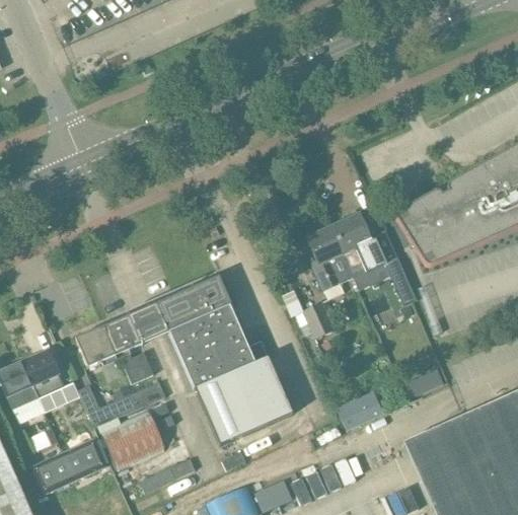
[(517,144),(399,210),(398,211),(397,212),(396,213),(396,214),(396,216),(396,217),(396,218),(397,220),(397,221),(423,261),(424,262),(424,263),(425,264),(426,265),(427,266),(429,266),(430,266),(431,266),(432,265),(517,226),(517,144)]
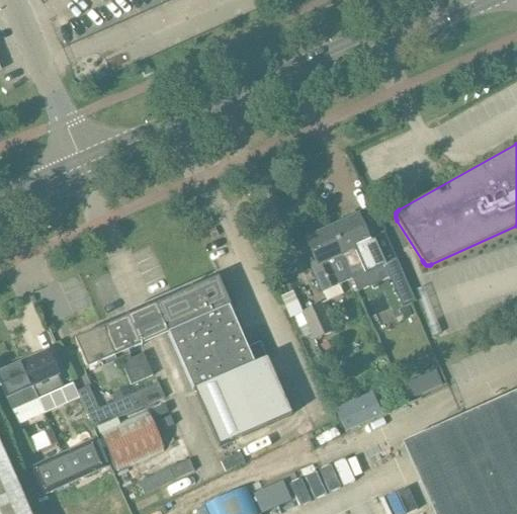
[(359,212),(331,225),(354,275),(386,260),(375,237),(371,228),(367,230),(364,224),(359,212)]
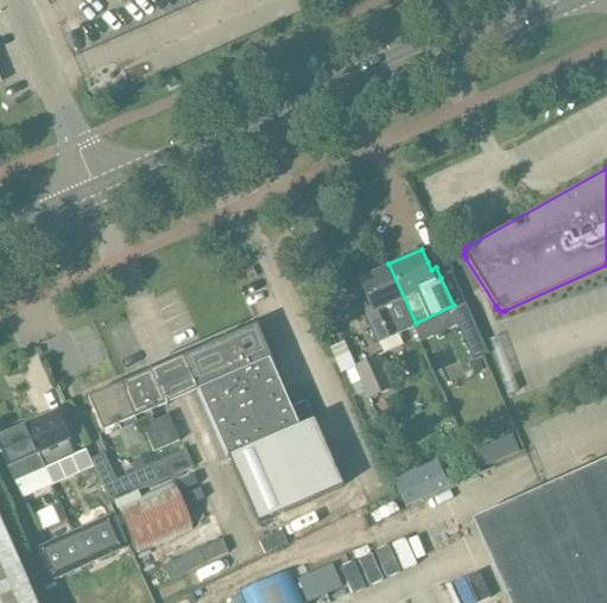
[(389,264),(356,279),(362,292),(365,299),(360,302),(378,340),(396,331),(416,323),(389,264)]
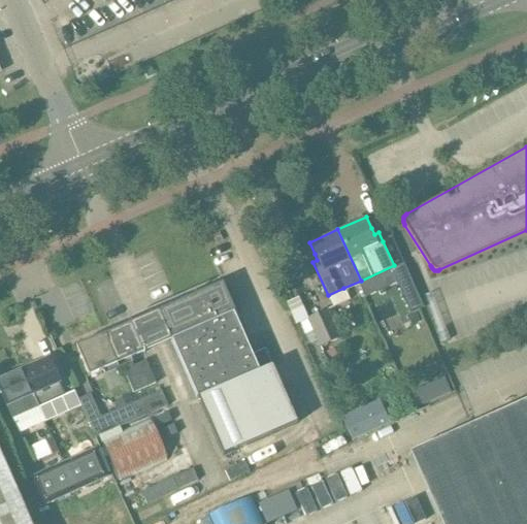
[(222,281),(132,319),(145,349),(171,337),(197,396),(198,395),(224,453),(298,420),(265,347),(252,353),(233,310),(235,309),(222,281)]
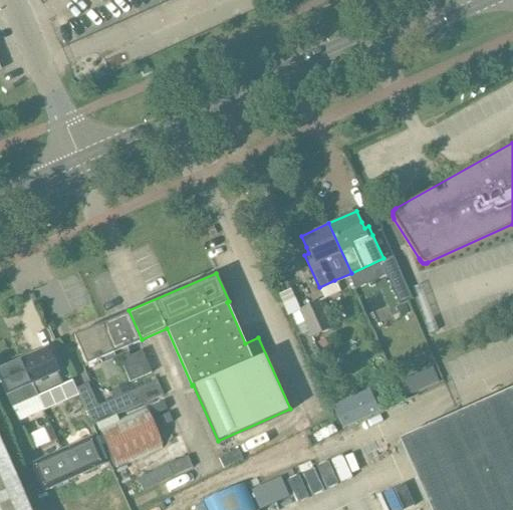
[(317,300),(300,307),(312,335),(329,327),(317,300)]
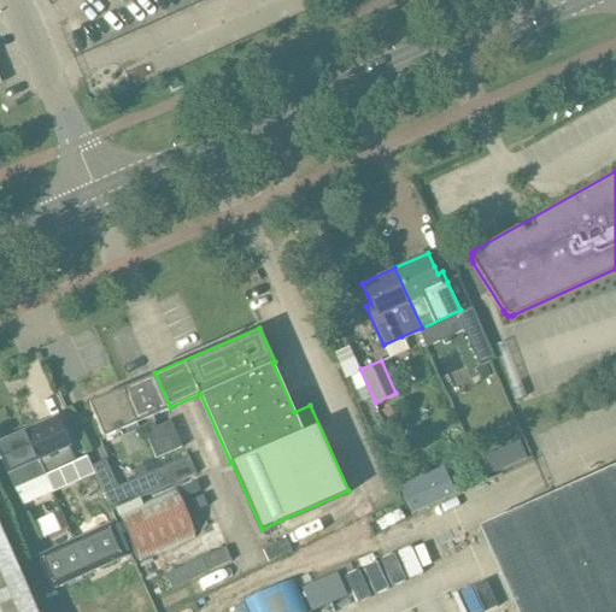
[(170,407),(154,372),(122,387),(122,388),(136,423),(138,422),(141,430),(146,428),(158,455),(183,445),(171,417),(156,423),(153,416),(170,407)]
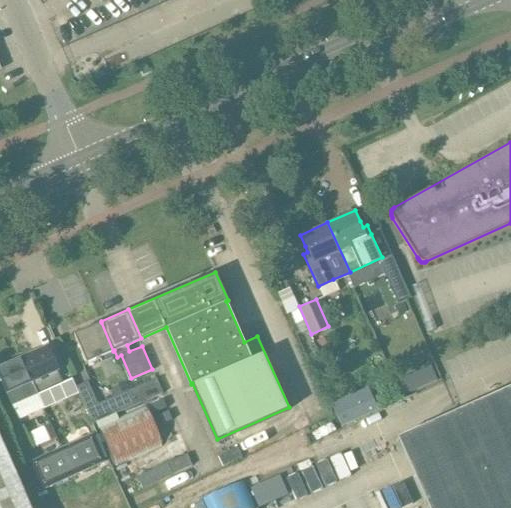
[(113,351),(101,322),(74,334),(87,362),(113,351)]
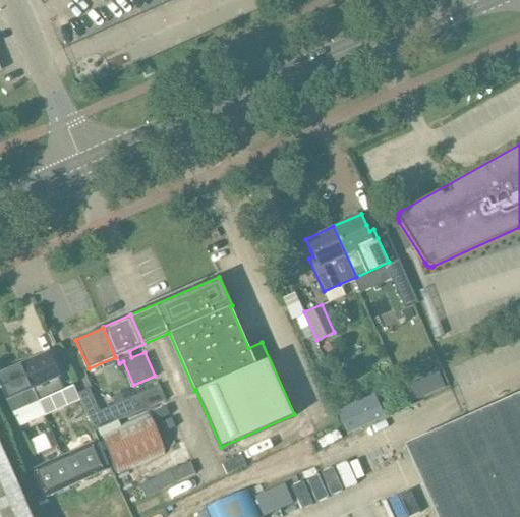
[(23,363),(39,398),(64,387),(59,376),(60,375),(49,351),(23,363)]
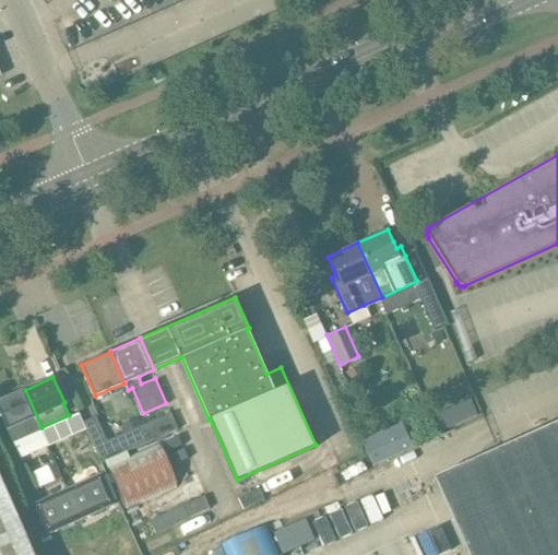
[(14,439),(42,427),(25,390),(0,400),(0,411),(8,428),(9,428),(14,439)]
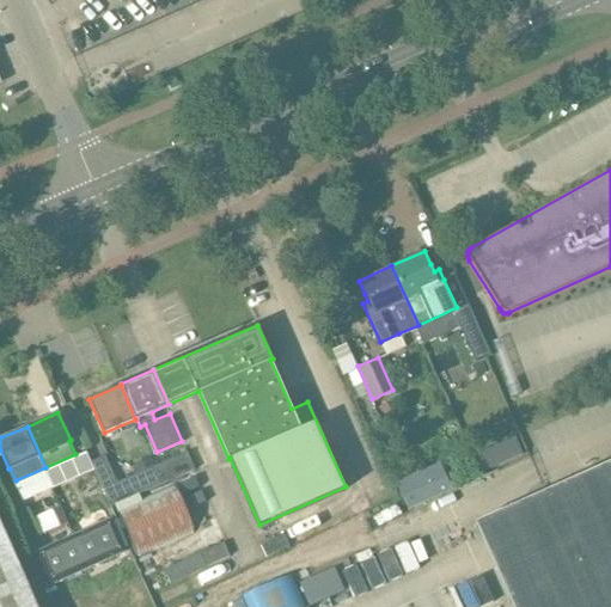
[(514,429),(476,447),(484,467),(524,451),(514,429)]
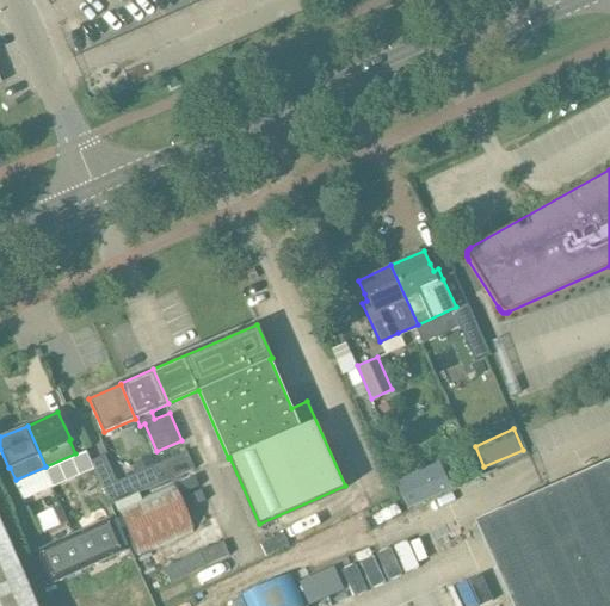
[(80,472),(94,467),(96,465),(92,458),(87,449),(73,456),(80,472)]
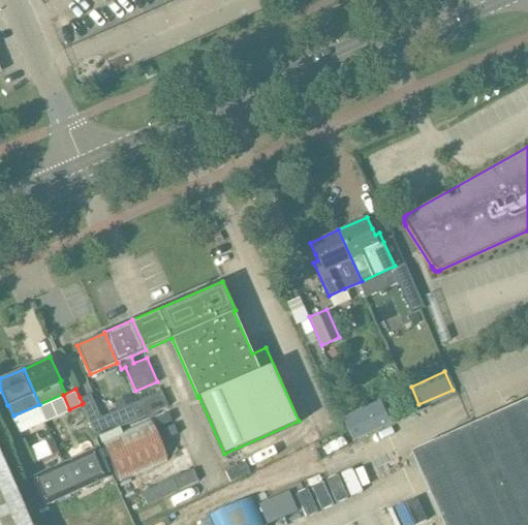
[(134,401),(142,417),(168,405),(162,390),(134,401)]
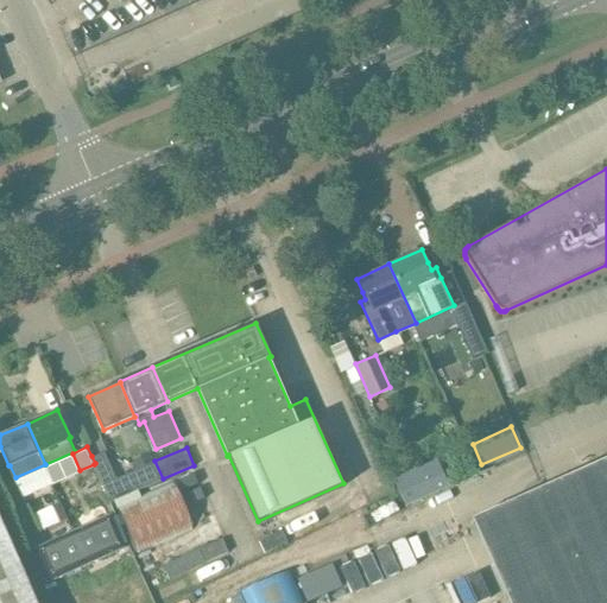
[(163,478),(155,461),(118,476),(105,449),(92,456),(95,463),(94,464),(102,483),(111,501),(115,499),(117,502),(138,551),(194,527),(172,478),(141,492),(139,488),(163,478)]
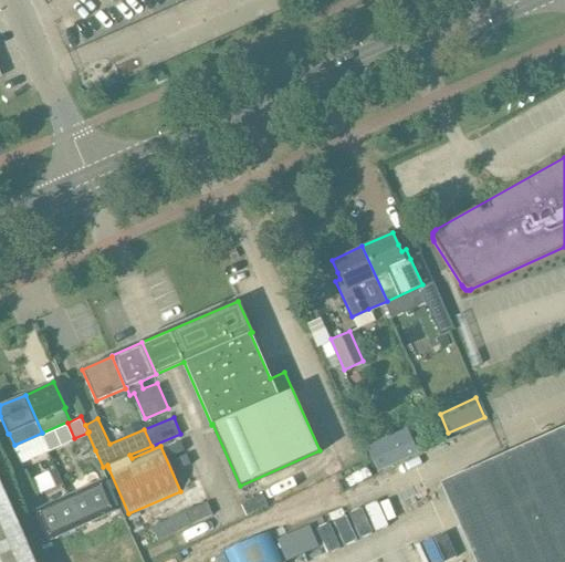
[(564,426),(500,457),(546,561),(564,561),(564,426)]
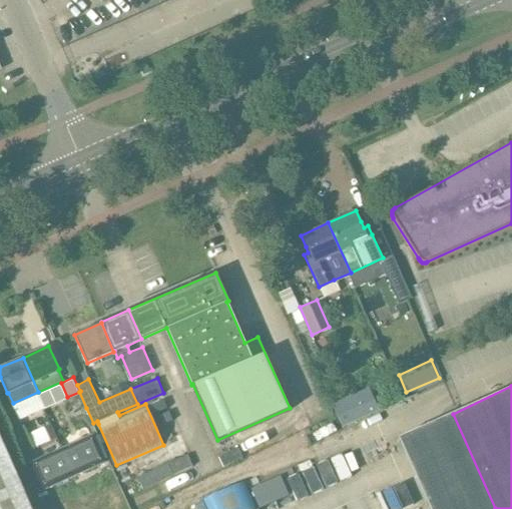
[(342,425),(379,409),(369,387),(332,403),(342,425)]
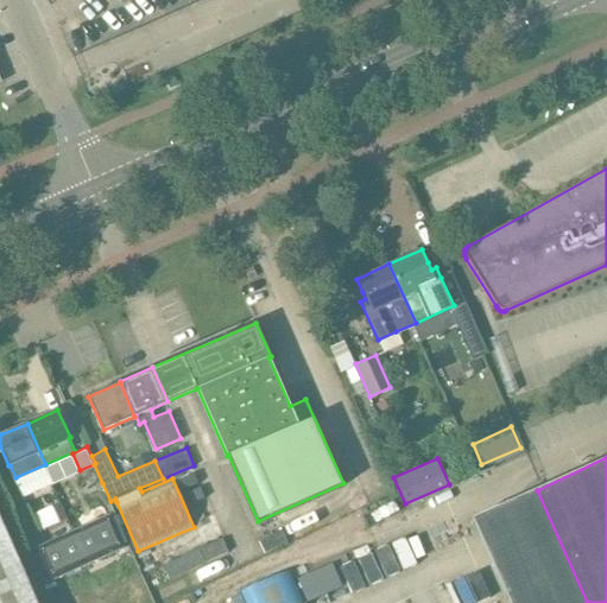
[(36,509),(43,525),(61,518),(54,501),(36,509)]
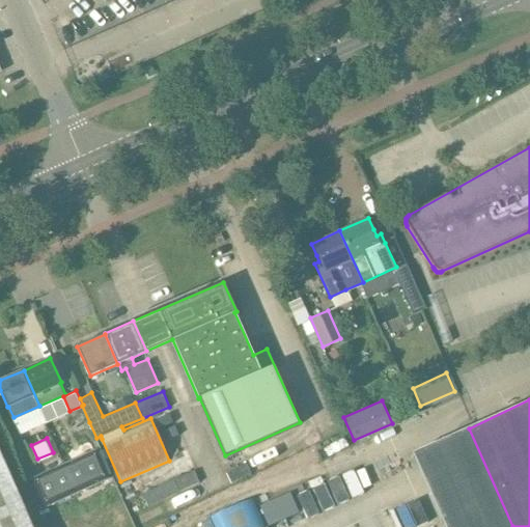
[(98,446),(64,461),(78,491),(110,476),(98,446)]
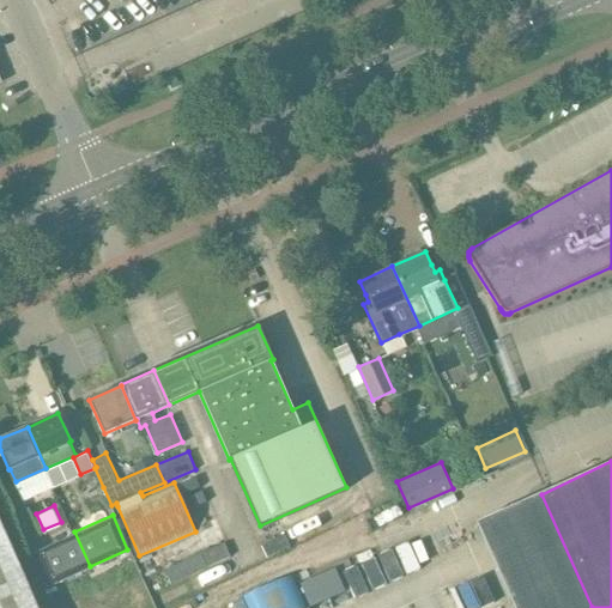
[(36,607),(0,524),(0,607),(36,607)]
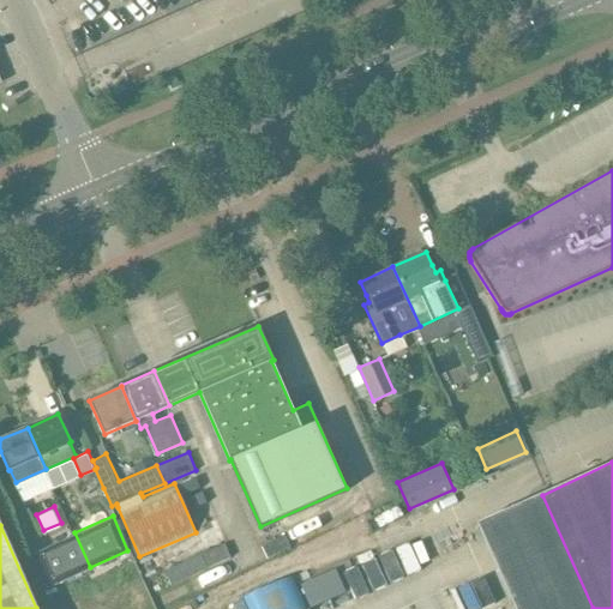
[(46,586),(90,567),(74,532),(36,549),(38,555),(32,558),(46,586)]
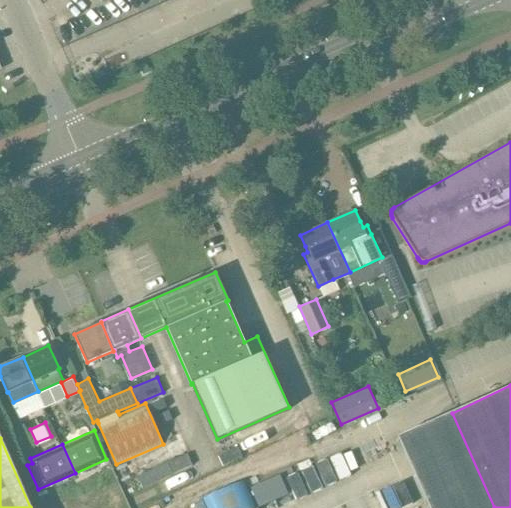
[(243,455),(238,444),(219,454),(224,464),(243,455)]
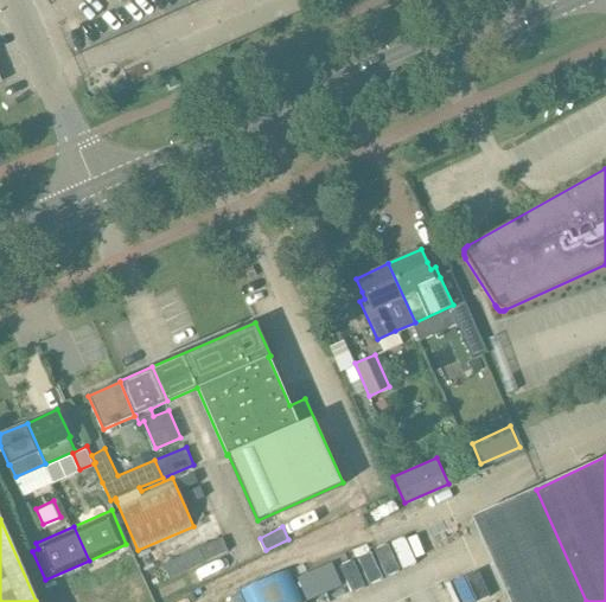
[(223,536),(199,546),(204,559),(229,549),(223,536)]
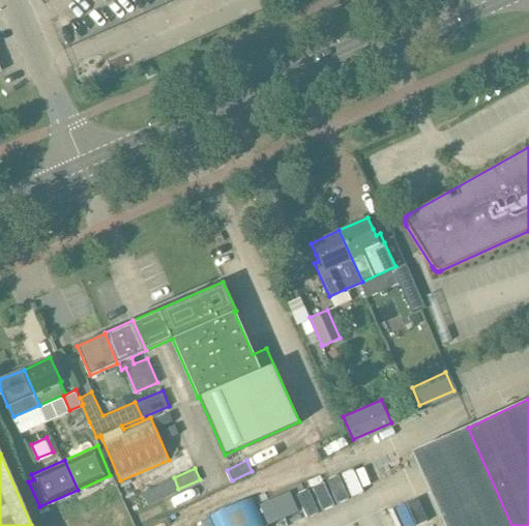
[(252,497),(210,516),(214,525),(261,525),(264,525),(252,497)]
